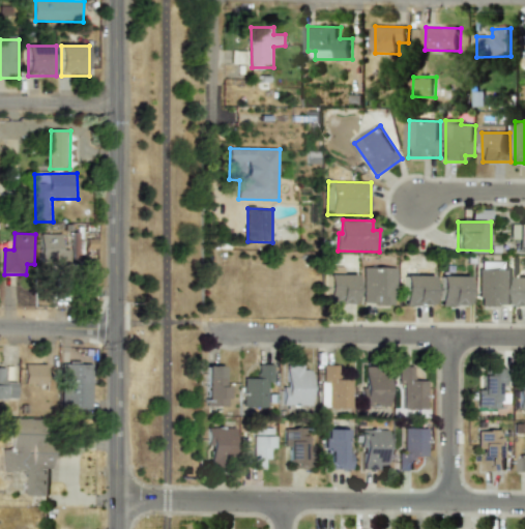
[(64,235),(44,235),(44,265),(71,265),(73,251),(64,251),(64,235)]
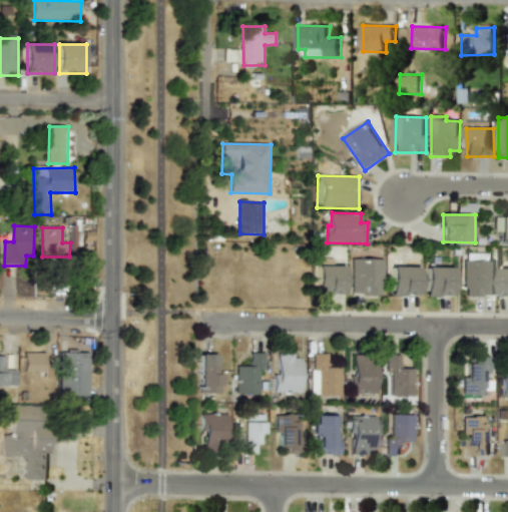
[(385,260),(354,259),(354,295),(384,295),(385,260)]
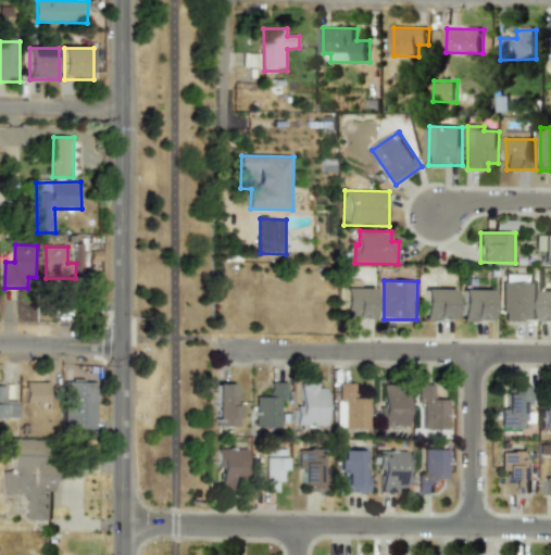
[(505,320),(539,322),(540,282),(506,282),(505,320)]
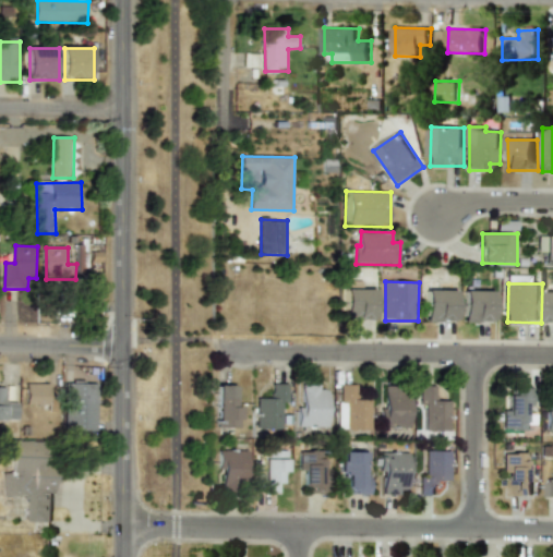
[(377,290),(348,289),(347,321),(376,321),(377,290)]
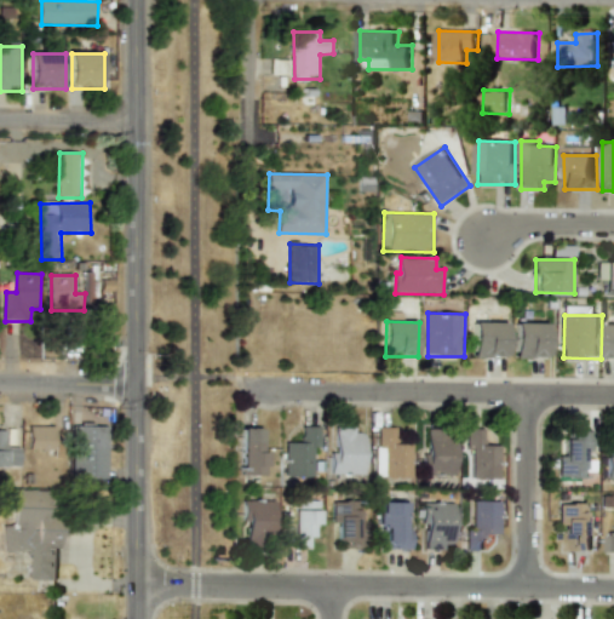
[(475,357),(508,357),(509,324),(476,322),(475,357)]
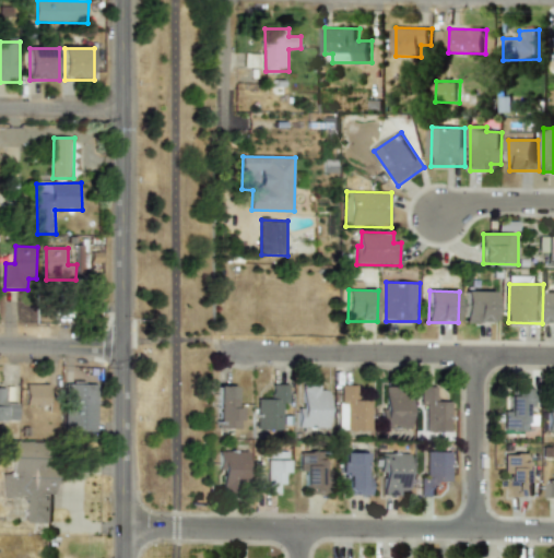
[(496,292),(467,292),(467,323),(496,323),(496,292)]
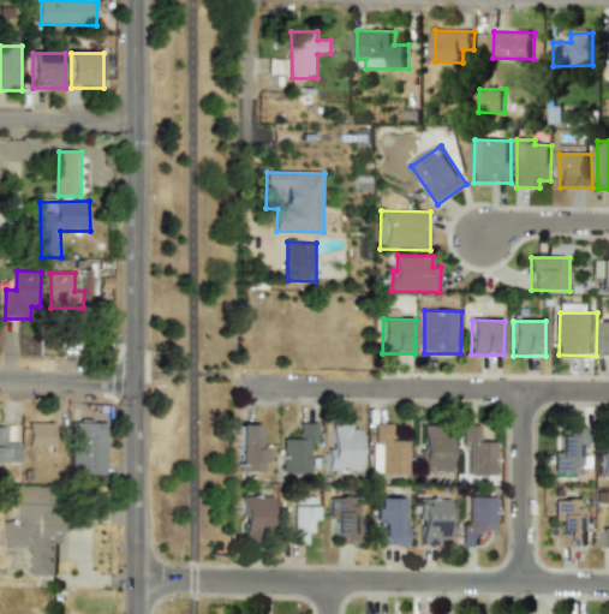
[(109,424),(76,423),(75,476),(108,476),(109,424)]
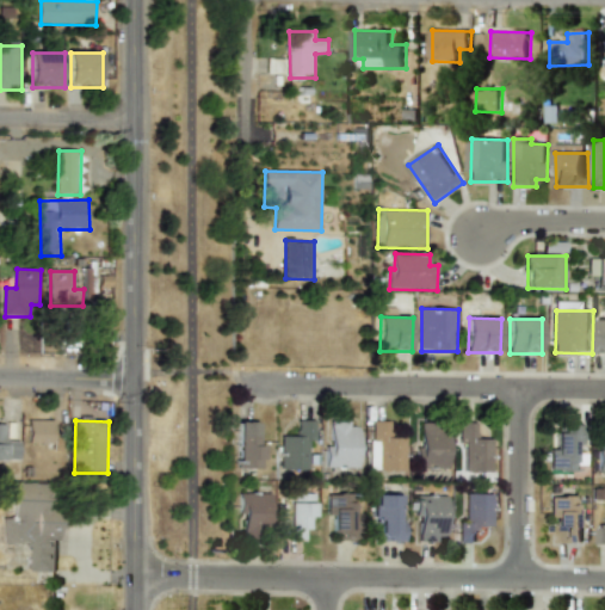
[(316,421),(298,420),(298,436),(284,436),(283,469),(310,470),(310,441),(316,441),(316,421)]
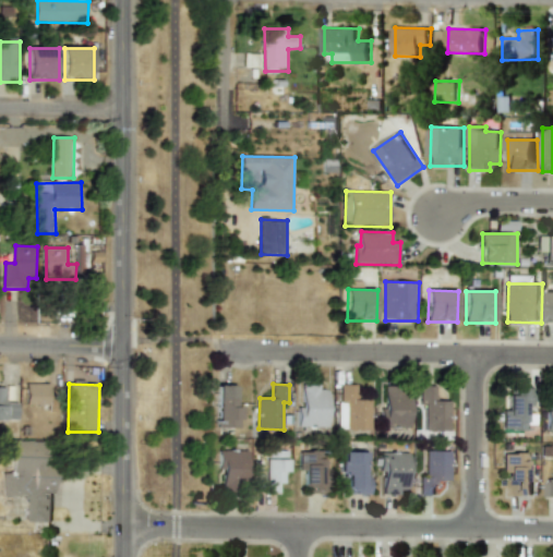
[(28,406),(51,406),(51,385),(29,385),(28,406)]
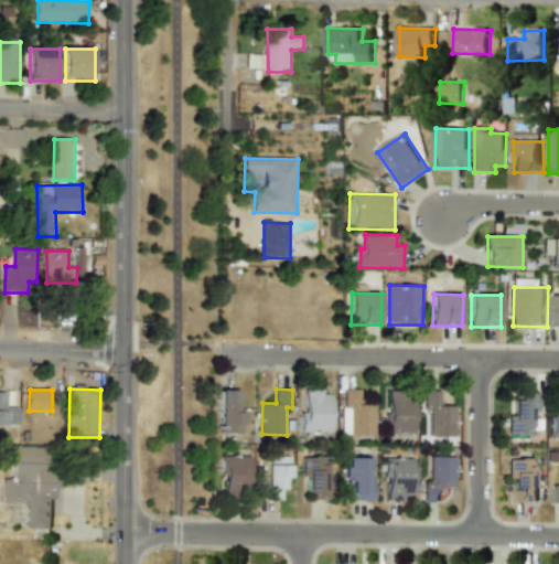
[(239,412),(239,391),(222,390),(222,433),(244,434),(245,413),(239,412)]
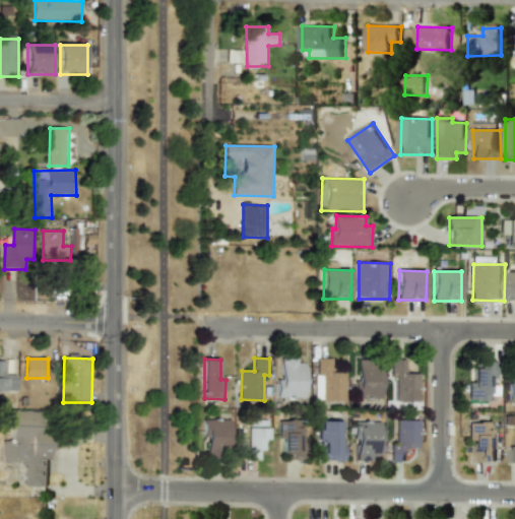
[(346,401),(346,359),(318,359),(317,400),(346,401)]
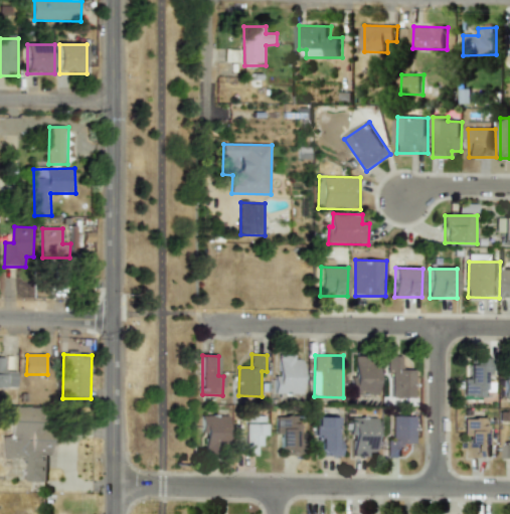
[(303,394),(304,357),(281,356),(280,376),(277,376),(277,394),(303,394)]
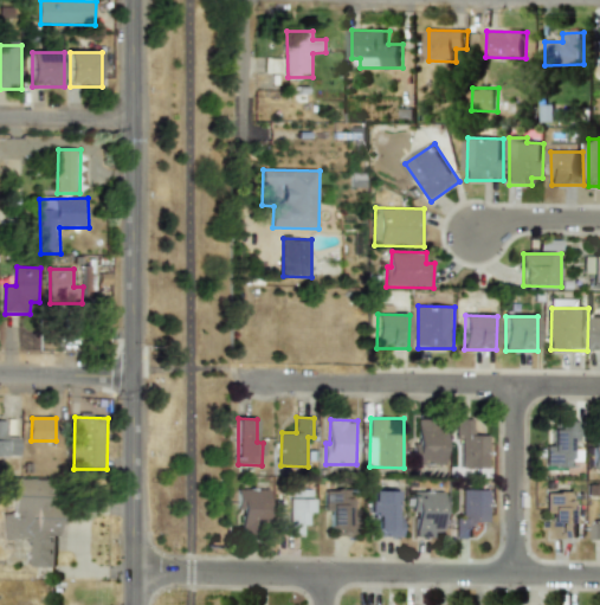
[(446,465),(445,419),(417,420),(418,465),(446,465)]
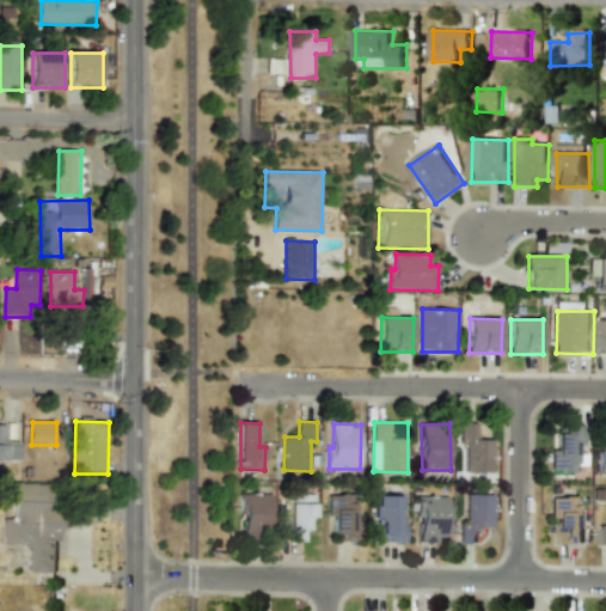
[(495,472),(495,440),(479,440),(479,423),(463,423),(461,445),(469,445),(467,472),(495,472)]
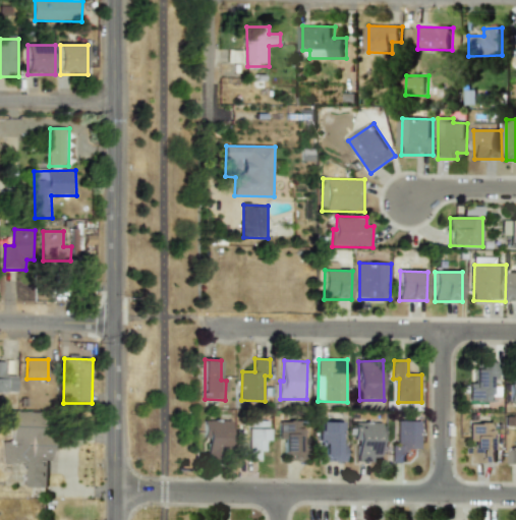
[(0,393),(18,393),(18,377),(7,377),(7,363),(0,362),(0,393)]
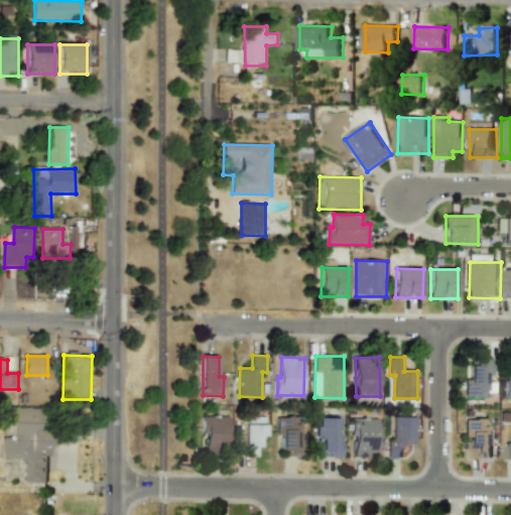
[(471,366),(471,379),(467,380),(467,398),(488,398),(487,376),(496,375),(495,359),(478,359),(478,366),(471,366)]
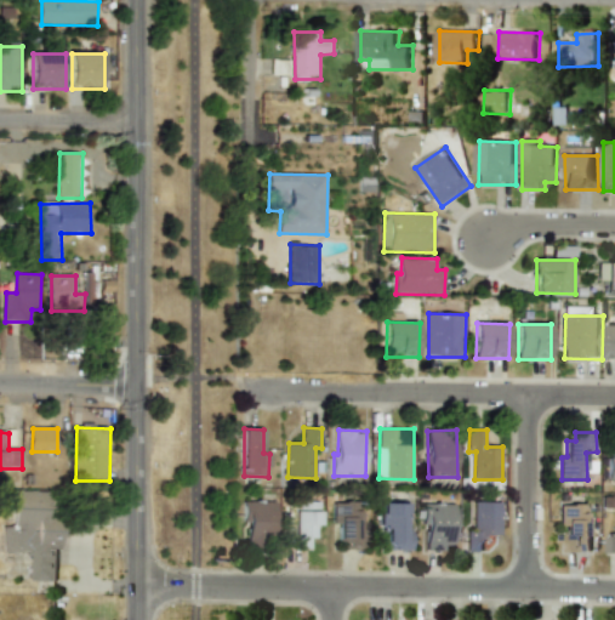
[(62,582),(62,493),(17,491),(17,527),(7,527),(6,555),(39,555),(39,581),(62,582)]
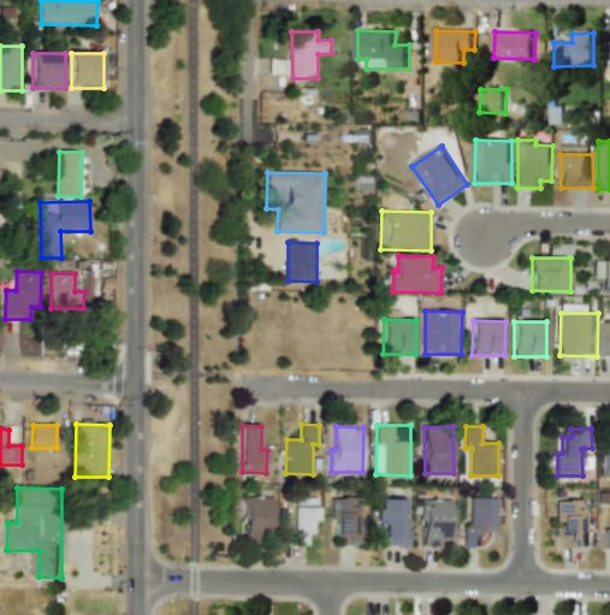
[(320,498),(294,497),(292,544),(312,545),(312,522),(319,524),(320,498)]
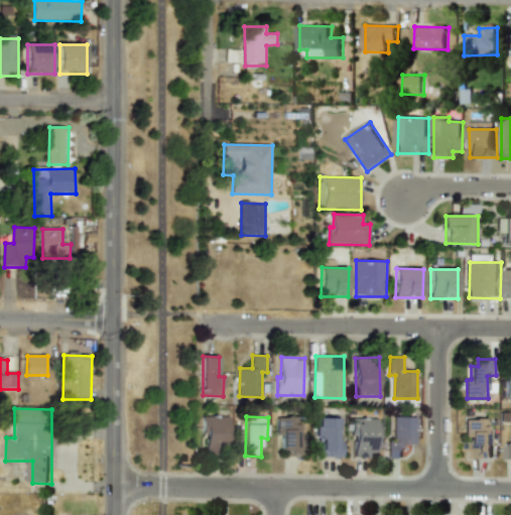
[(300,417),(279,417),(279,435),(283,436),(283,453),(300,453),(300,417)]
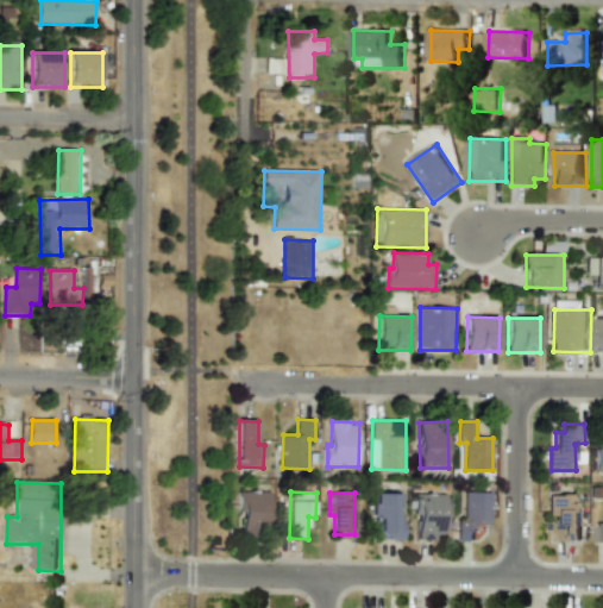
[(460,541),(478,541),(478,526),(494,526),(494,493),(468,493),(466,521),(460,520),(460,541)]
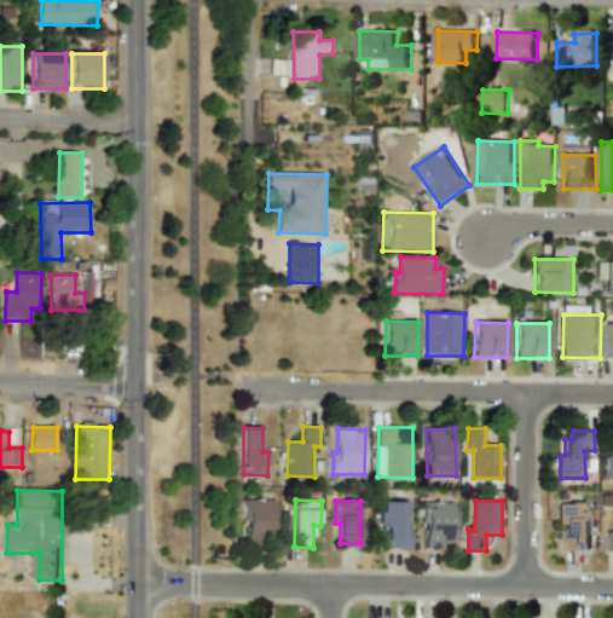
[(386,548),(412,549),(414,530),(408,530),(408,502),(381,502),(381,526),(387,526),(386,548)]
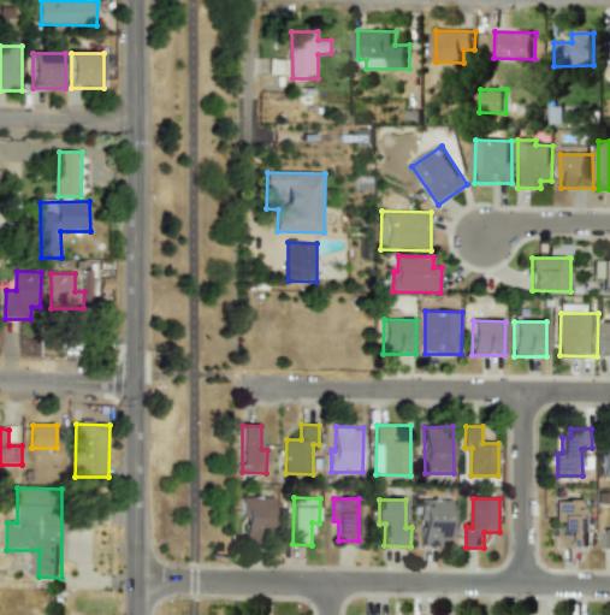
[(426,520),(425,547),(452,547),(454,501),(421,500),(421,520),(426,520)]
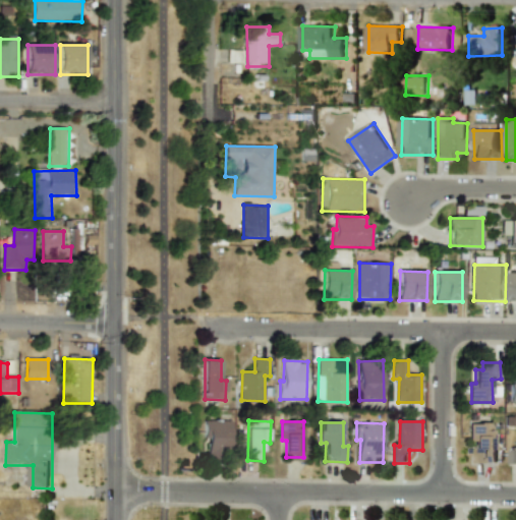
[(494,446),(494,423),(471,423),(472,442),(476,442),(476,463),(500,463),(500,446),(494,446)]
